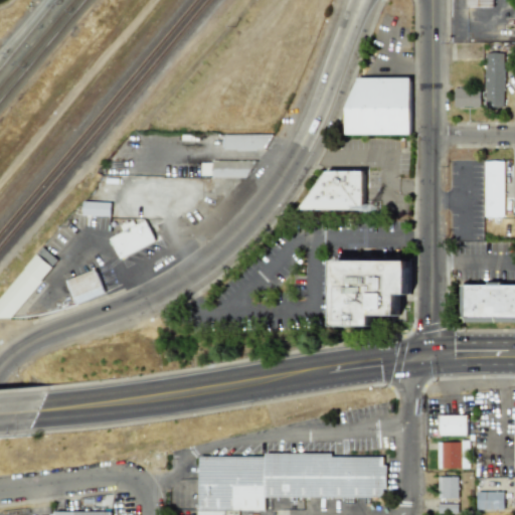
[(504,107),(504,51),(484,51),(484,107),(504,107)]
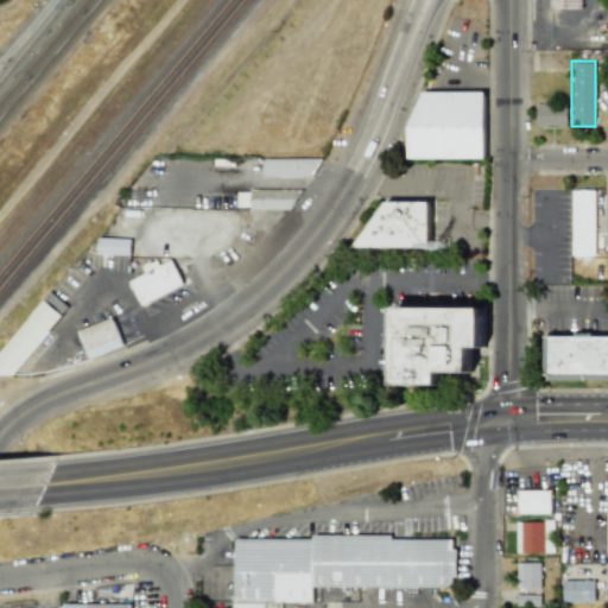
[(486,158),(486,92),(423,92),(411,124),(409,159),(486,158)]
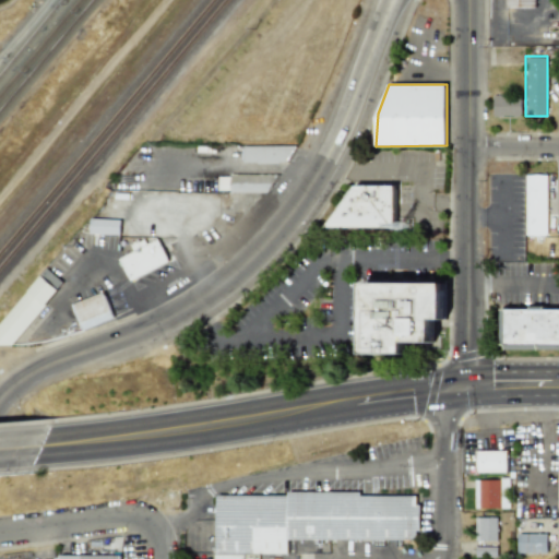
[(492,116),(522,116),(522,95),(492,95),(492,116)]
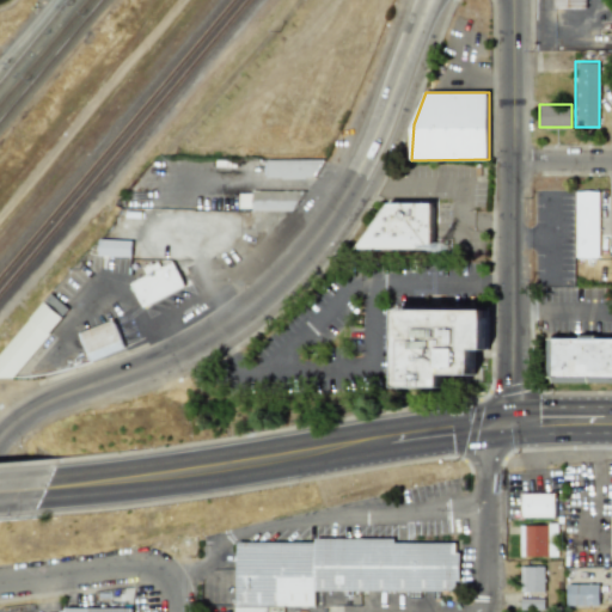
[(265,177),(322,177),(322,159),(265,159),(265,177)]
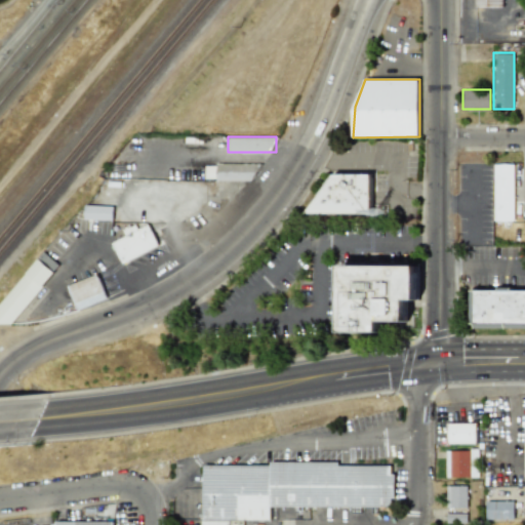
[(257,163),(205,163),(205,180),(257,180),(257,163)]
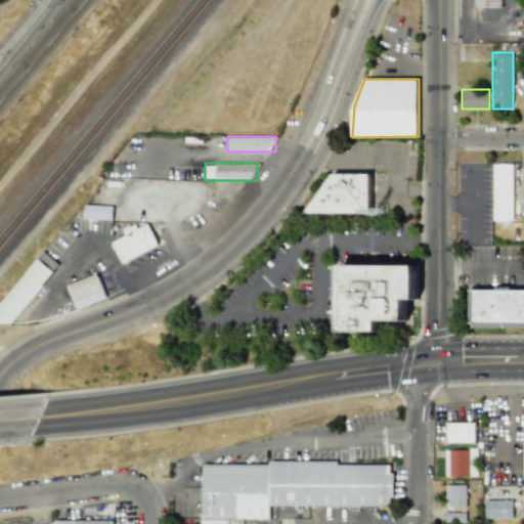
[(514,163),(492,163),(492,220),(514,220),(514,163)]
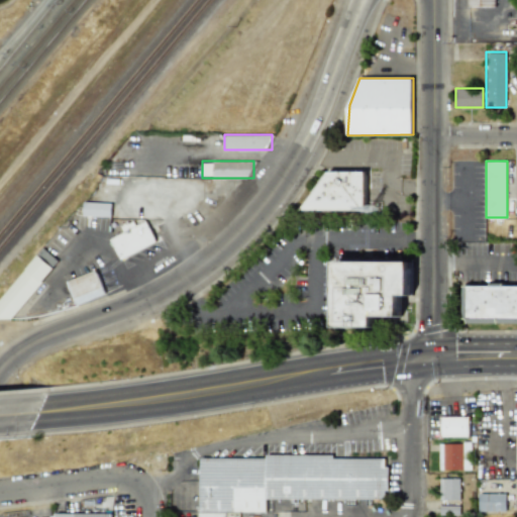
[(365,212),(366,172),(315,171),(314,211),(365,212)]
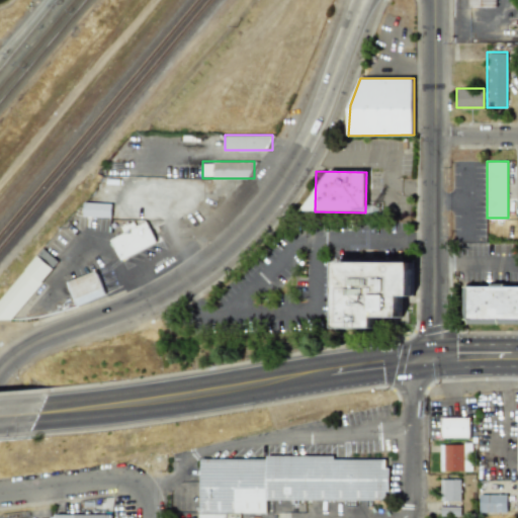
[(111,217),(111,202),(82,202),(82,217),(111,217)]
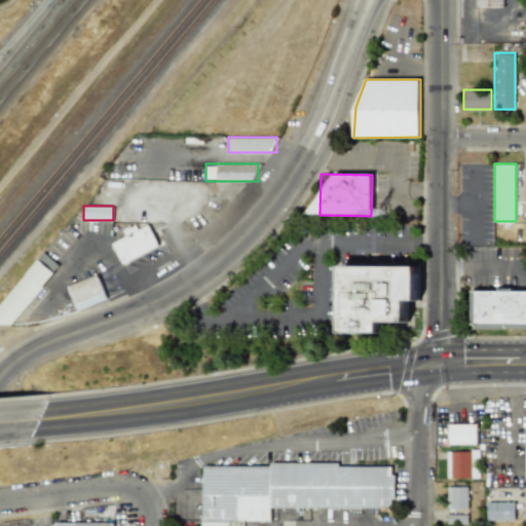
[(124,265),(160,247),(150,226),(114,245),(124,265)]
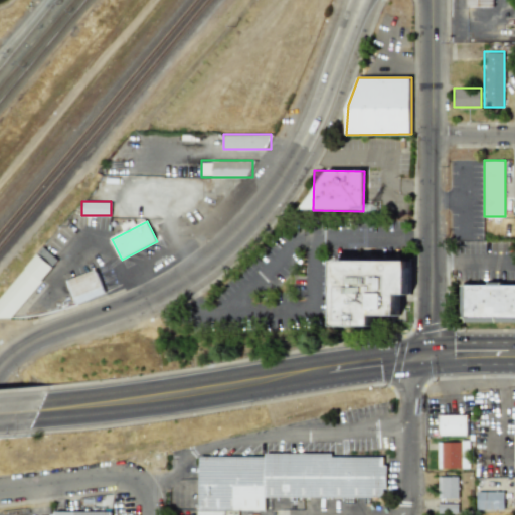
[(47,244),(58,255),(75,236),(63,225),(47,244)]
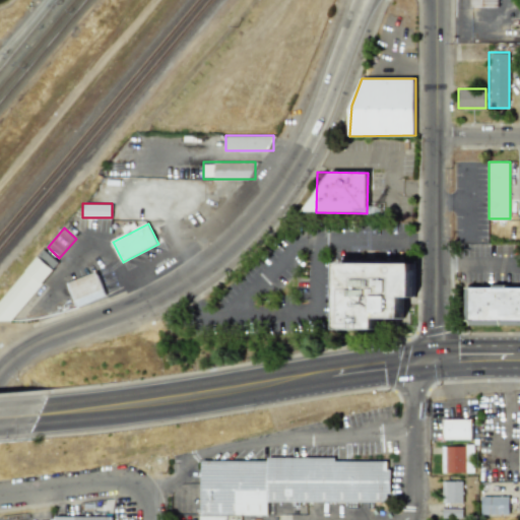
[(55,271),(61,264),(45,250),(39,258),(55,271)]
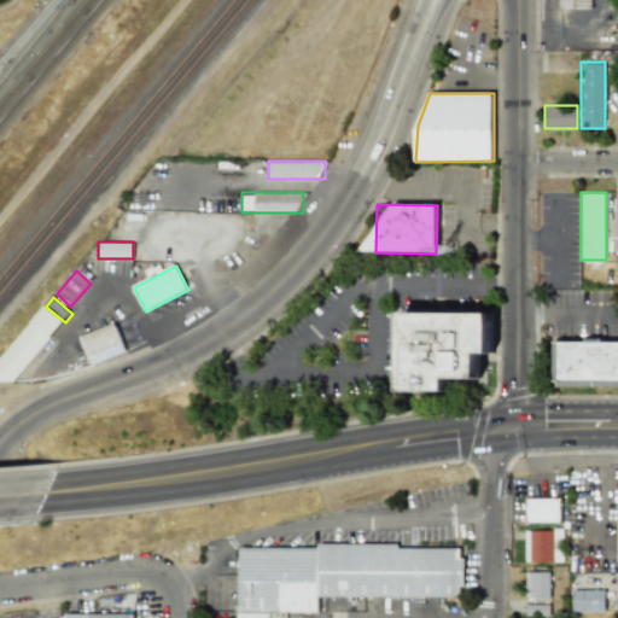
[(31,322),(33,324),(51,338),(65,322),(46,307),(31,322)]
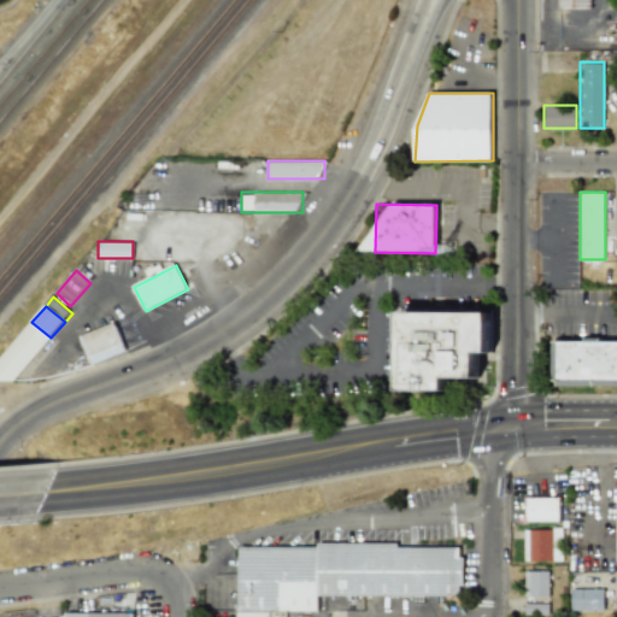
[(447,391),(447,377),(479,377),(480,353),(491,353),(491,312),(401,311),(400,391),(447,391)]
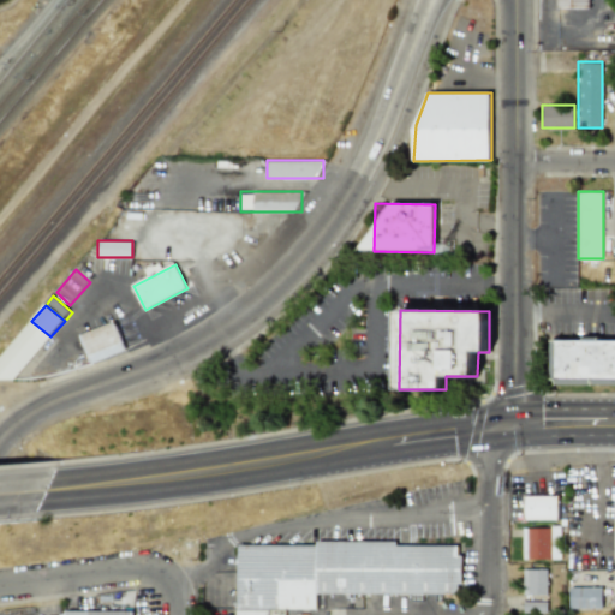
[(0,380),(15,380),(51,336),(33,322),(0,359),(0,380)]
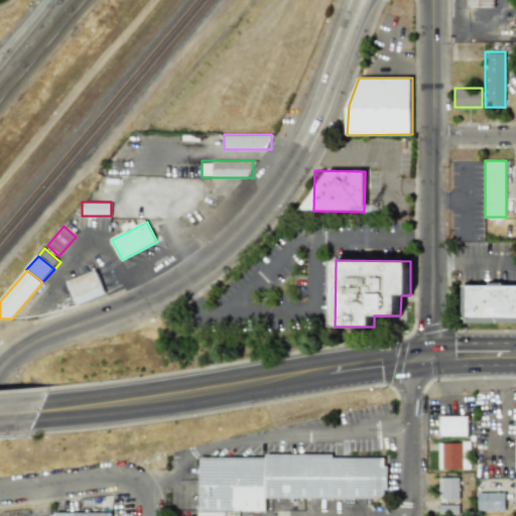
[(68,282),(97,270),(107,294),(78,306),(68,282)]
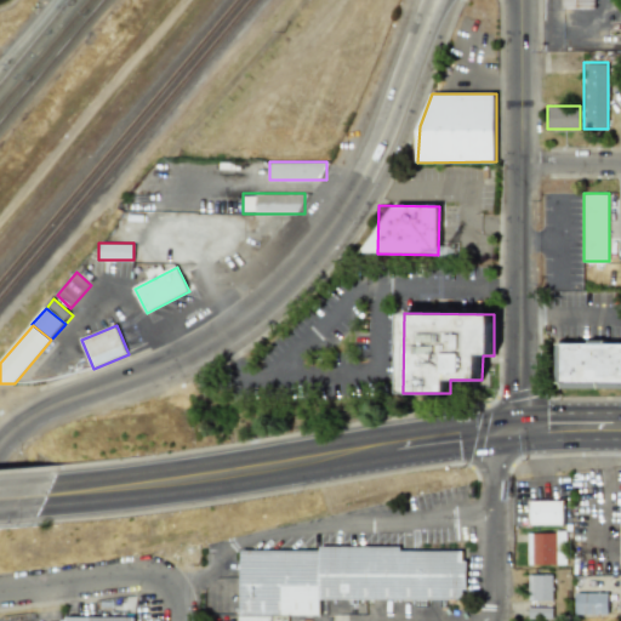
[(620,342),(557,342),(557,388),(620,388),(620,342)]
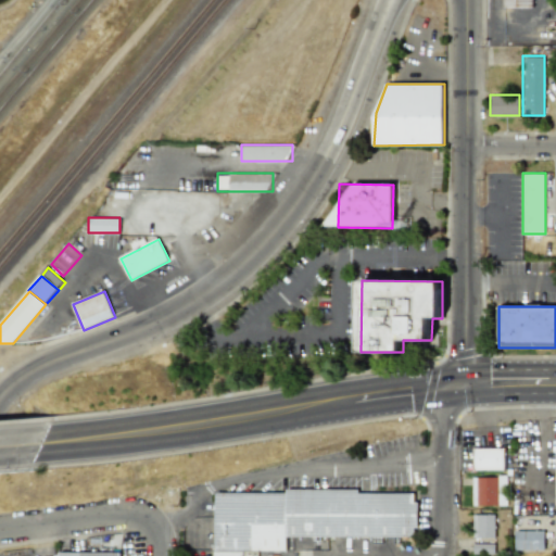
[(474,470),(504,470),(504,449),(474,449),(474,470)]
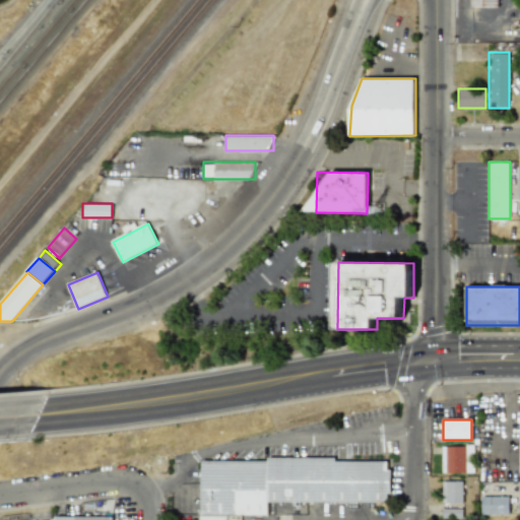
[(441,445),(441,473),(472,473),(472,445),(441,445)]
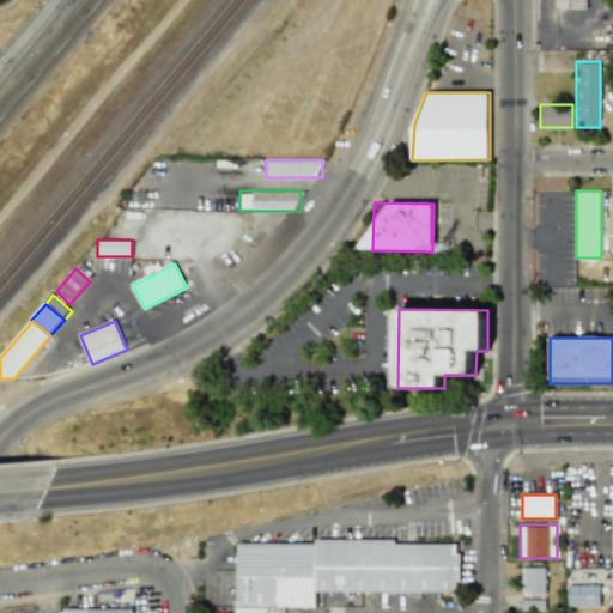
[(457,554),(461,554),(461,583),(457,583),(457,593),(316,593),(316,607),(237,607),(237,544),(316,544),(316,540),(395,540),(395,545),(457,545),(457,554)]
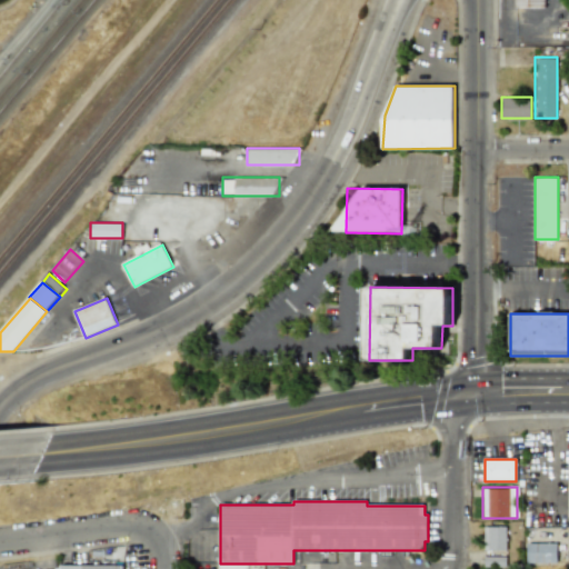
[(485,527),(485,550),(506,550),(506,527),(485,527)]
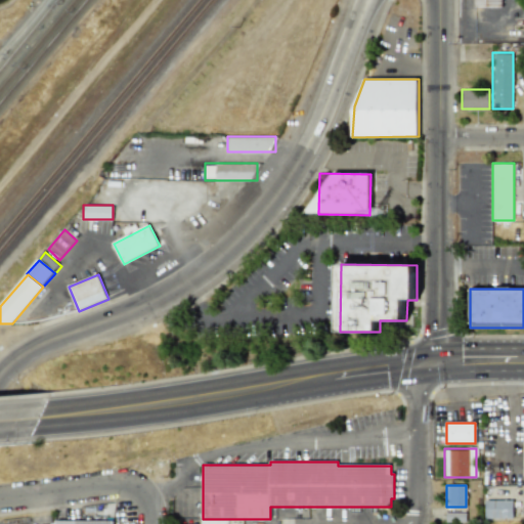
[(484,519),(513,519),(513,499),(484,499),(484,519)]
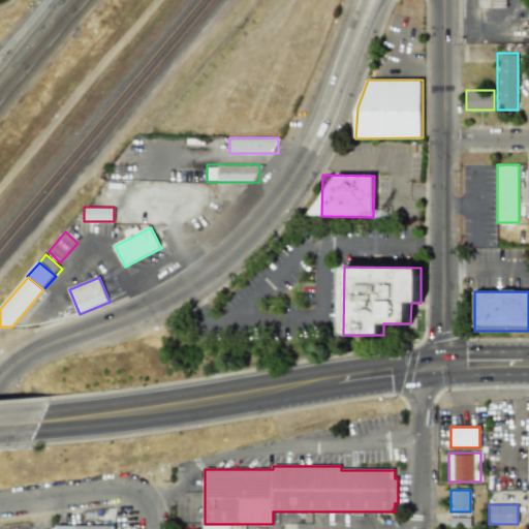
[(469,518),(449,517),(448,527),(469,527),(469,518)]
